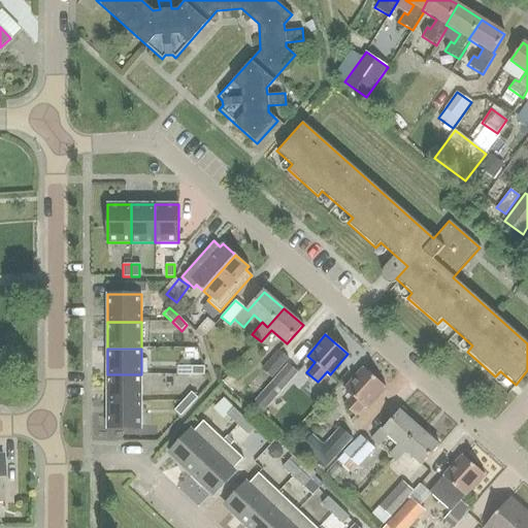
[(261,369),(271,378),(289,360),(278,351),(261,369)]
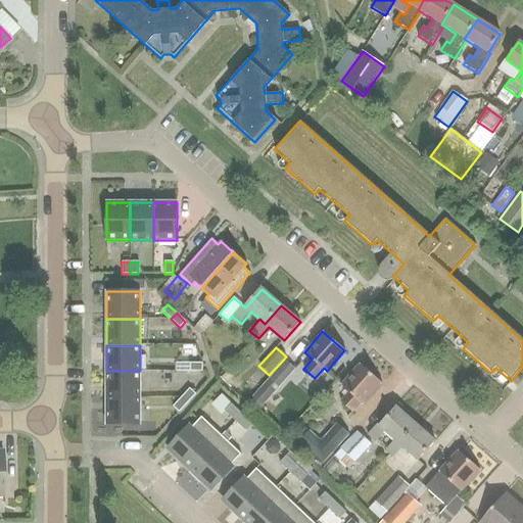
[(251,398),(263,407),(295,370),(285,361),(251,398)]
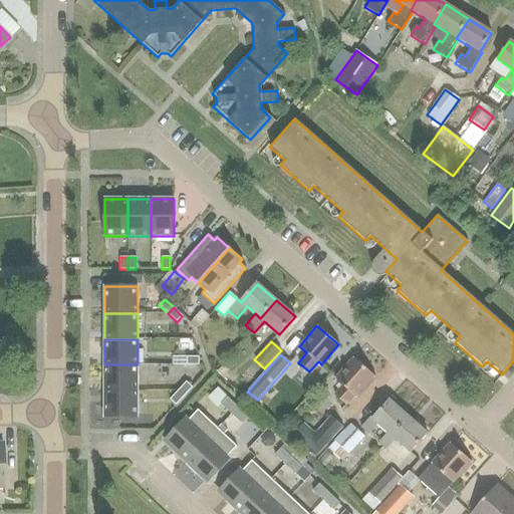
[(187,365),(199,365),(199,356),(187,356),(187,365)]
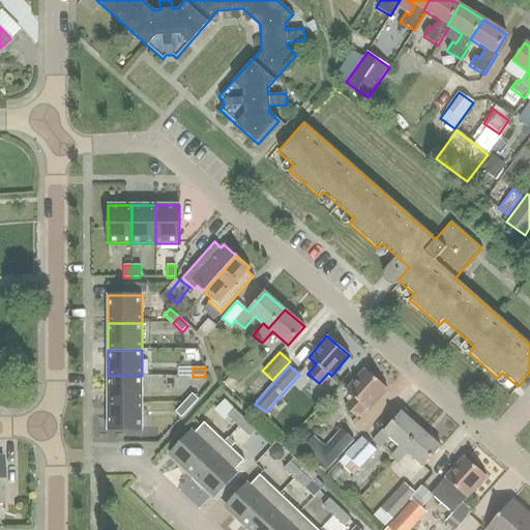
[(367,409),(386,387),(364,369),(346,389),(353,395),(344,406),(356,416),(364,406),(367,409)]
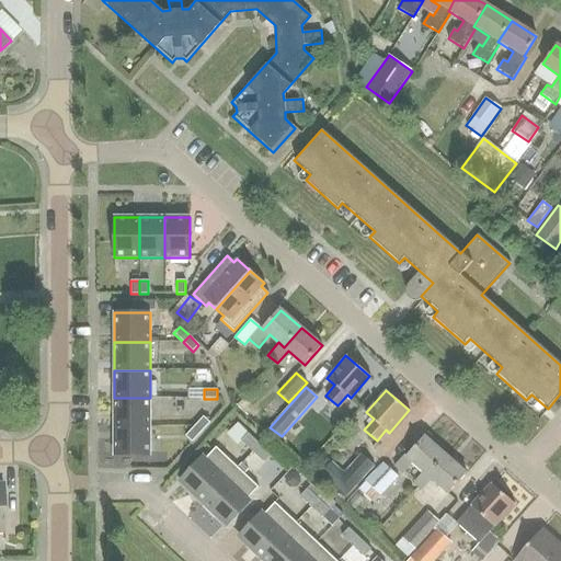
[(150,426),(150,398),(114,398),(114,426),(150,426)]
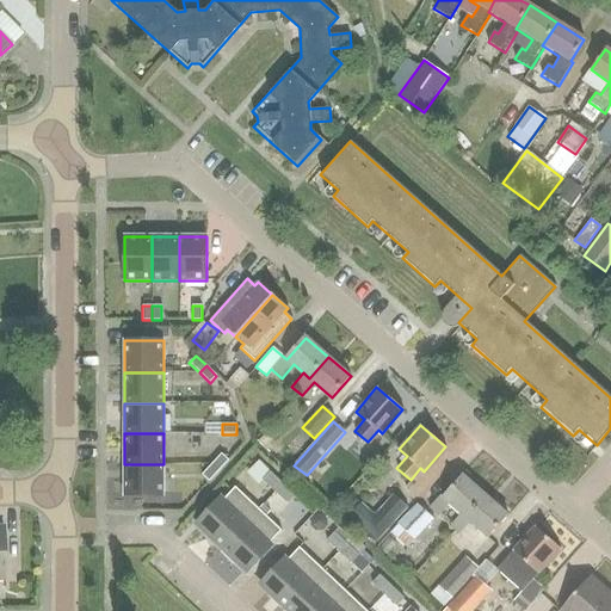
[(228,461),(221,454),(211,464),(218,471),(228,461)]
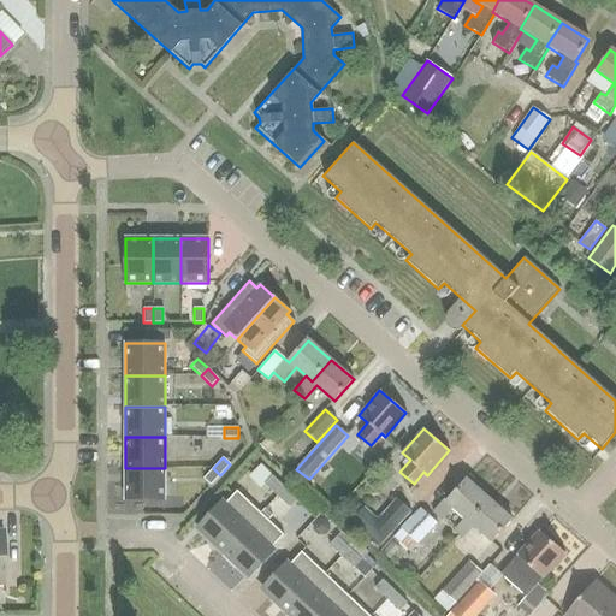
[(165,501),(165,468),(125,468),(125,501),(165,501)]
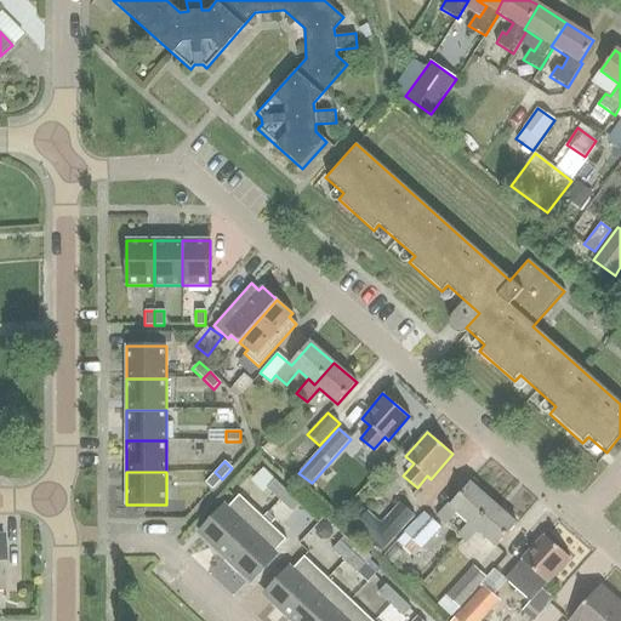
[(222,479),(215,472),(205,483),(212,490),(222,479)]
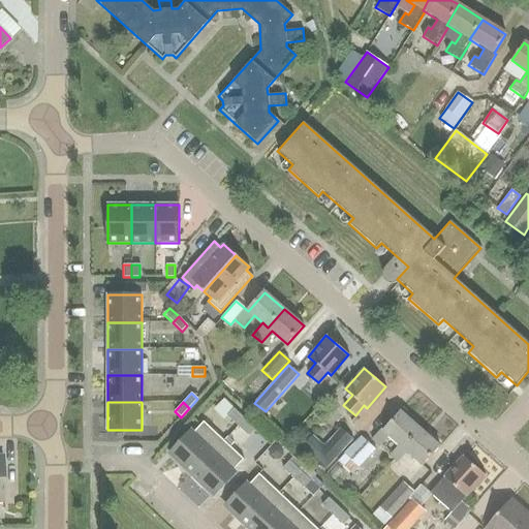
[(238,426),(244,419),(234,409),(227,416),(238,426)]
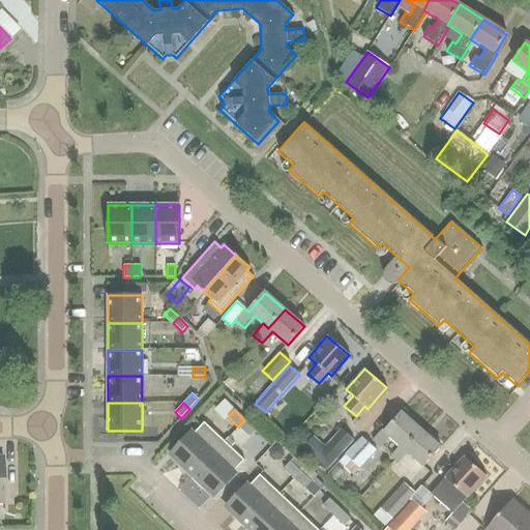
[(404,448),(420,429),(401,412),(384,431),(383,430),(373,441),(380,447),(390,436),(401,445),(404,448)]
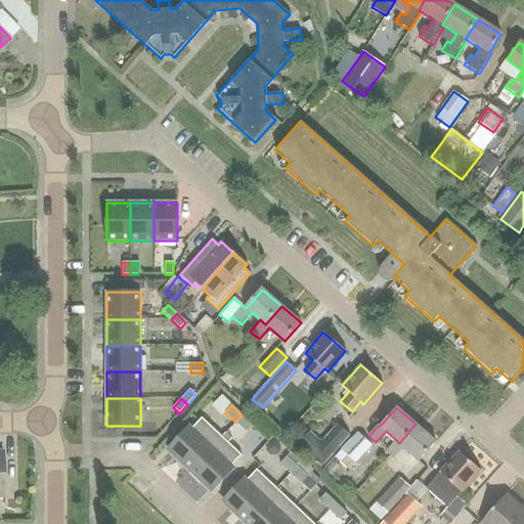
[(242,416),(235,422),(246,432),(252,425),(242,416)]
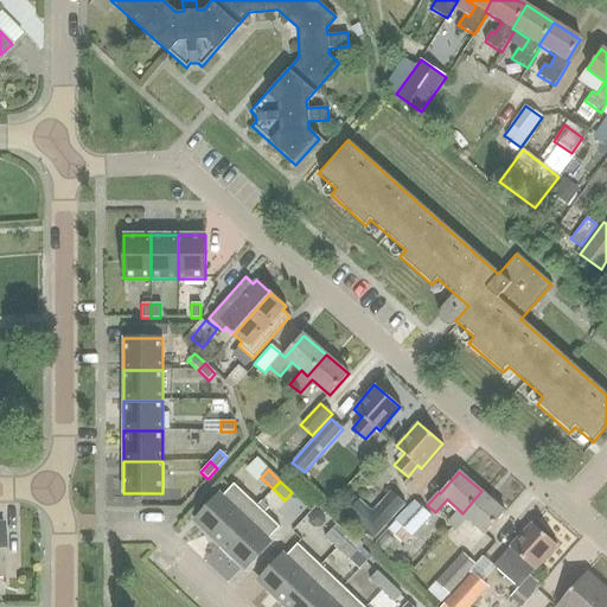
[(221,544),(257,505),(234,484),(197,522),(221,544)]
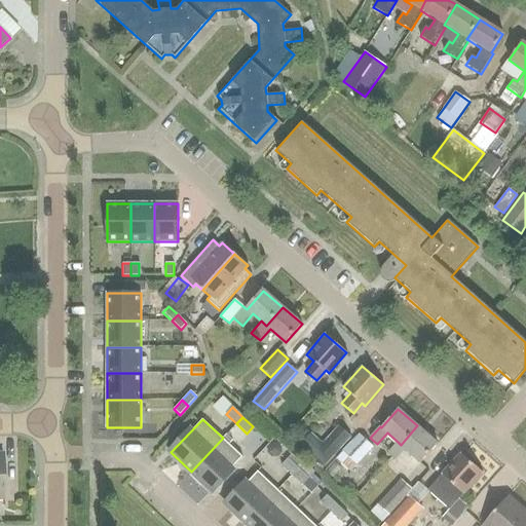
[(437,443),(417,425),(401,445),(398,442),(387,453),(395,459),(392,462),(402,471),(414,456),(420,461),(437,443)]
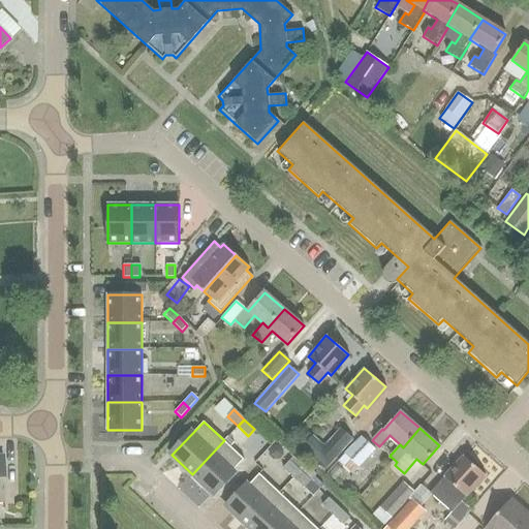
[(301,448),(325,471),(353,440),(341,429),(324,446),(312,435),(301,448)]
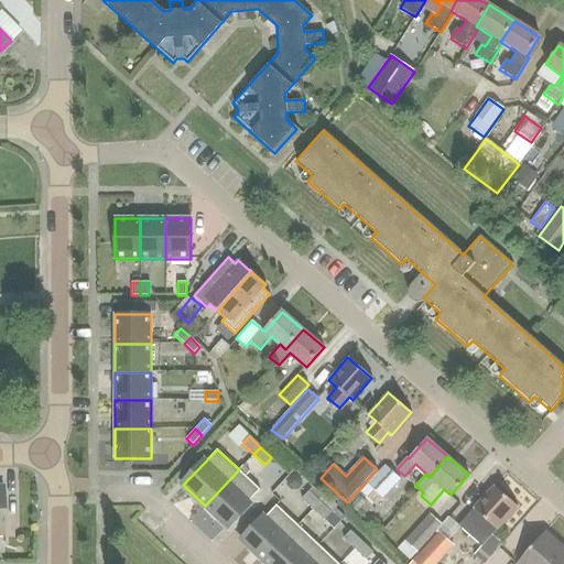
[(360,491),(375,506),(381,499),(400,480),(386,465),(367,484),(368,485),(360,491)]
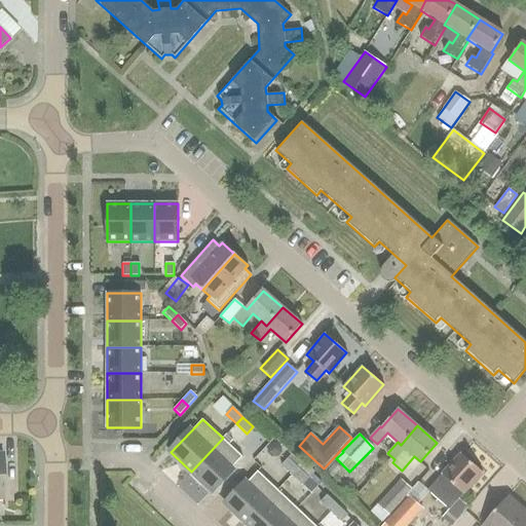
[(223,438),(191,472),(211,490),(242,456),(223,438)]
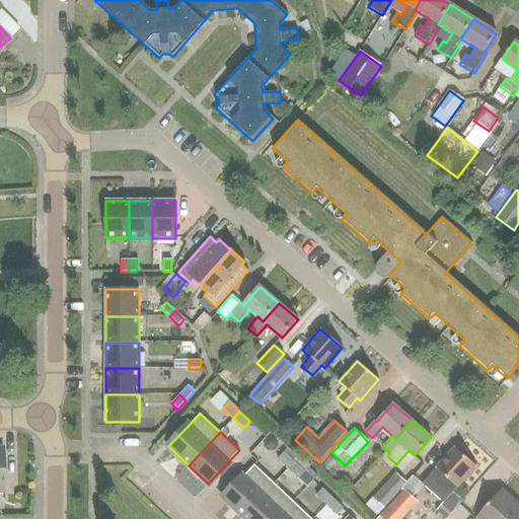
[(454,447),(436,467),(421,483),(442,503),(475,466),(454,447)]
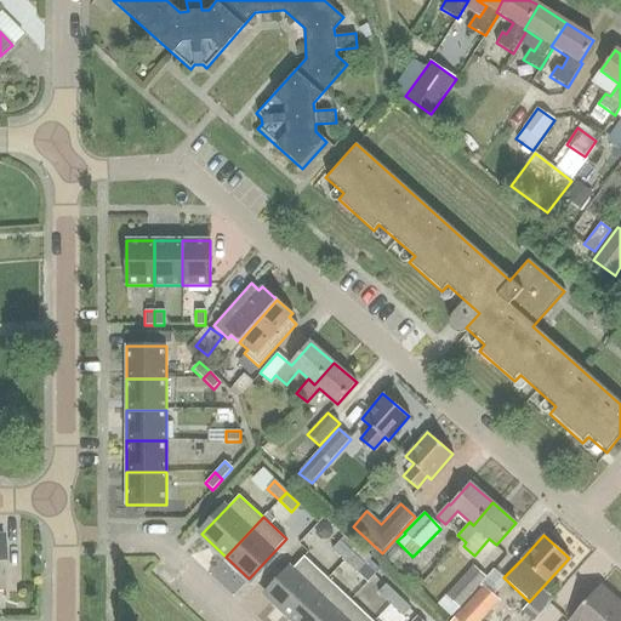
[(332,550),(345,562),(352,553),(340,541),(332,550)]
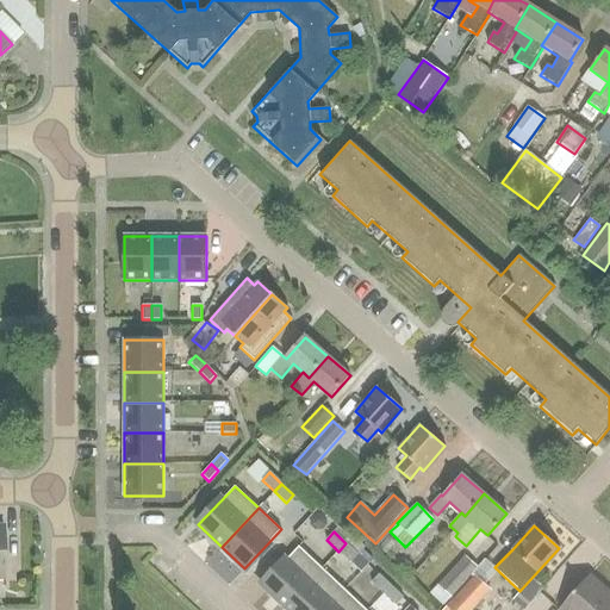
[(346,543),(338,552),(350,562),(358,555),(346,543)]
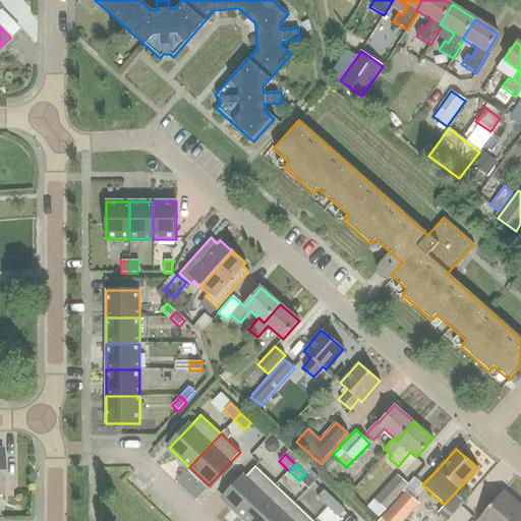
[(243,518),(275,484),(255,466),(224,500),(243,518)]
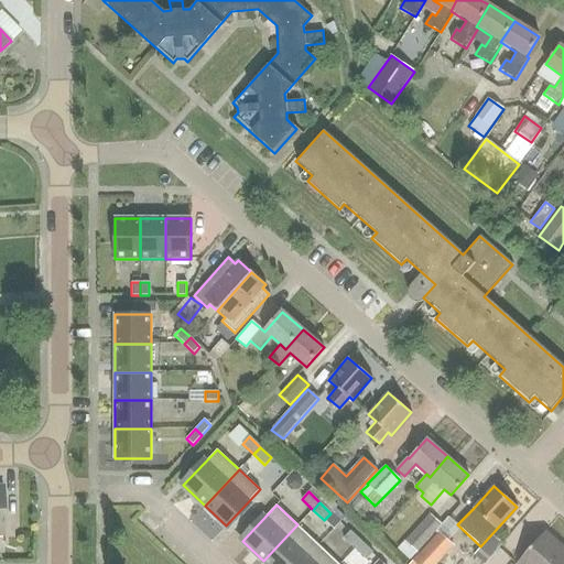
[(404,542),(405,542),(416,553),(442,525),(430,514),(404,542)]
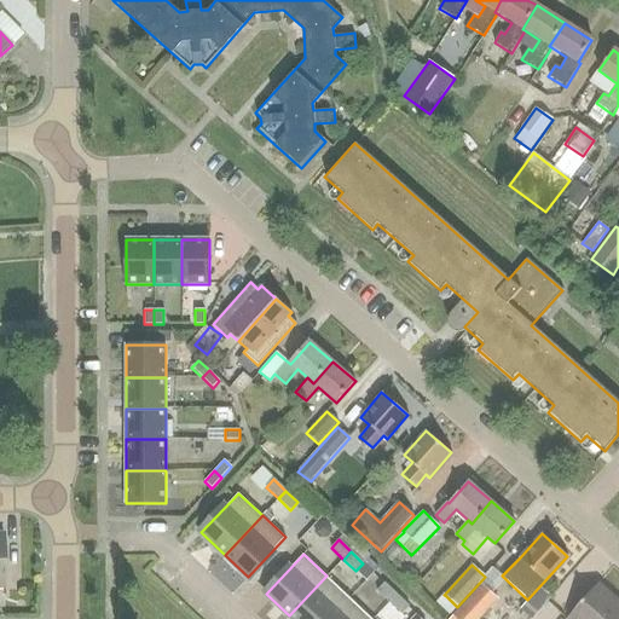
[(329,618),(350,597),(327,576),(289,615),(293,618),(329,618)]
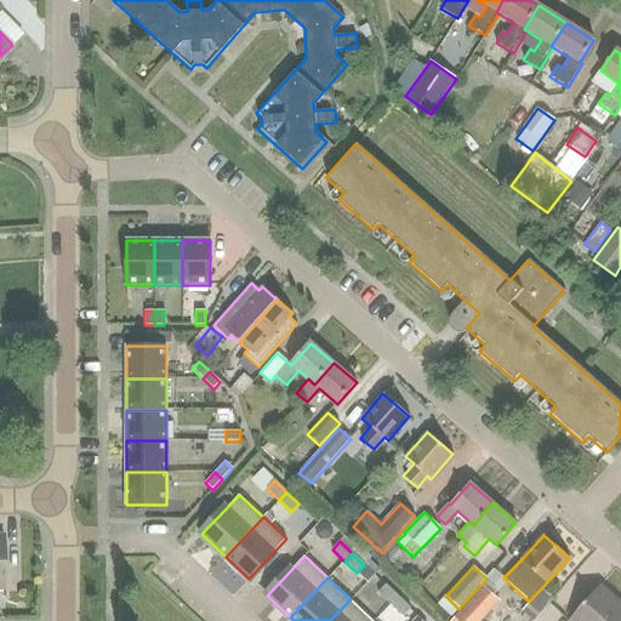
[(389,605),(398,597),(386,585),(377,593),(389,605)]
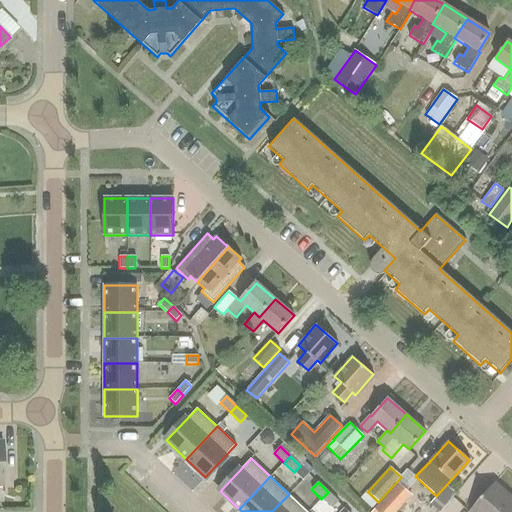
[(494,482),(467,511),(499,511),(511,498),(494,482)]
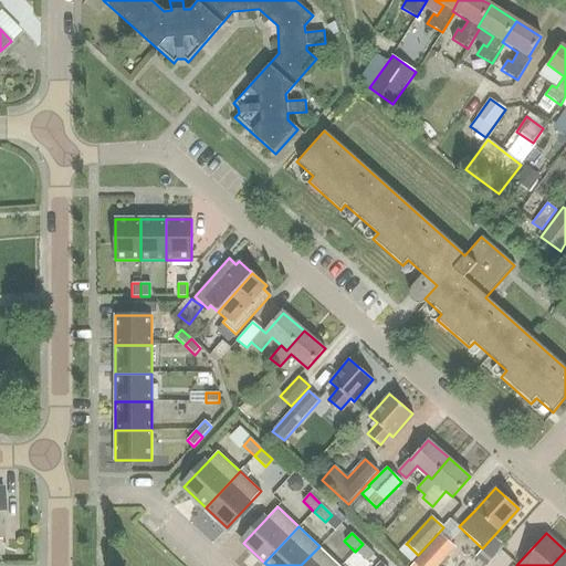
[(413,564),(416,565),(439,565),(456,548),(440,534),(413,564)]
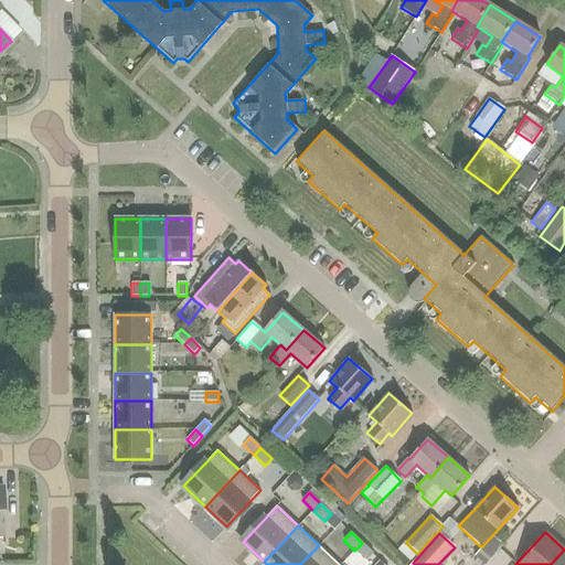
[(362,543),(354,551),(365,562),(373,554),(362,543)]
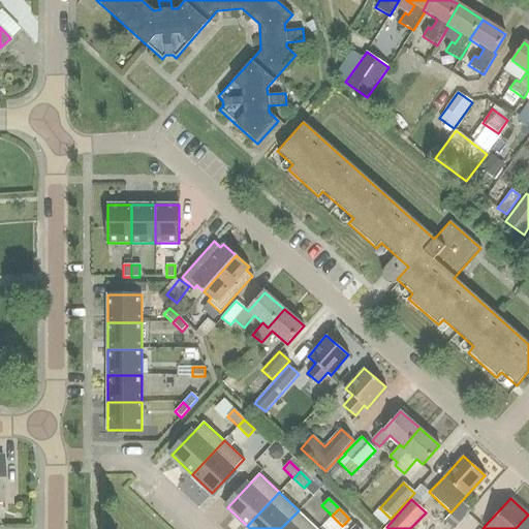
[(281,528),(317,528),(299,510),(281,528)]
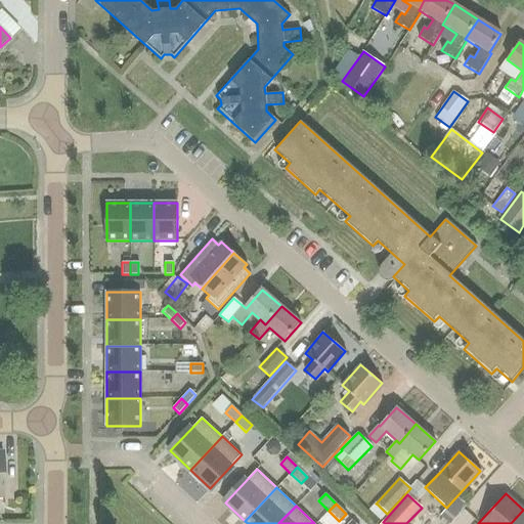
[(523,523),(523,509),(523,510),(511,523),(523,523)]
